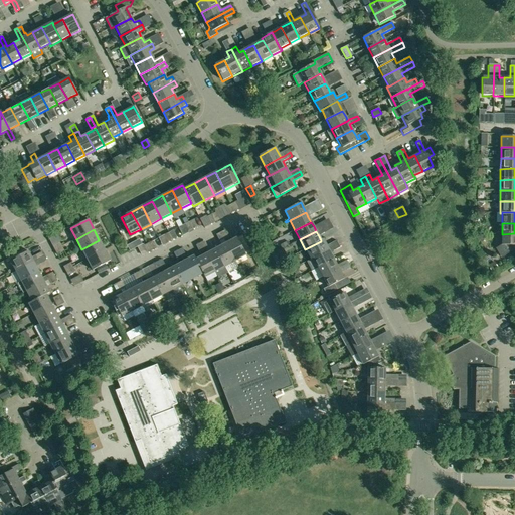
[(514,233),(502,234),(501,245),(497,247),(502,258),(514,250),(514,233)]
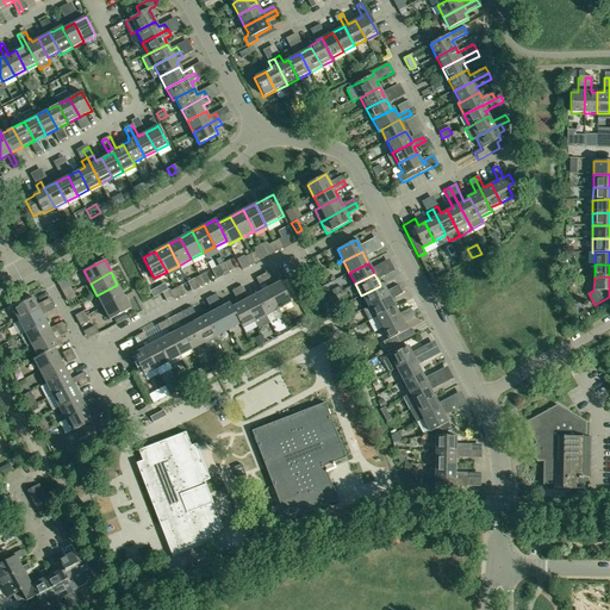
[(287,279),(280,282),(268,288),(279,310),(291,303),(291,302),(298,298),(287,279)]
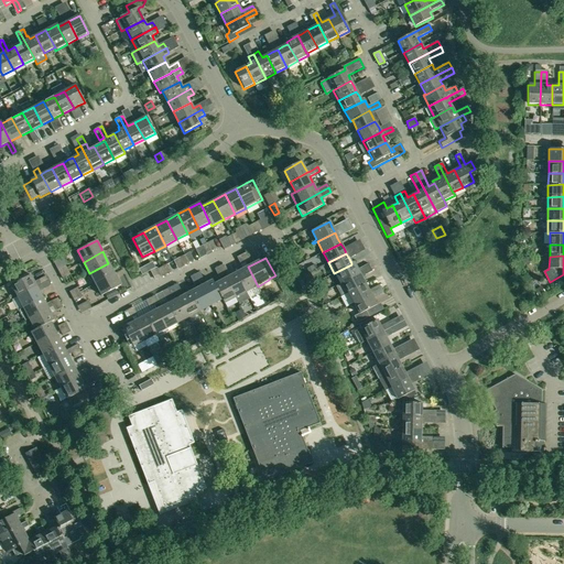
[(351,264),(334,273),(340,284),(343,283),(343,282),(370,268),(368,263),(358,269),(354,262),(351,263),(351,264)]
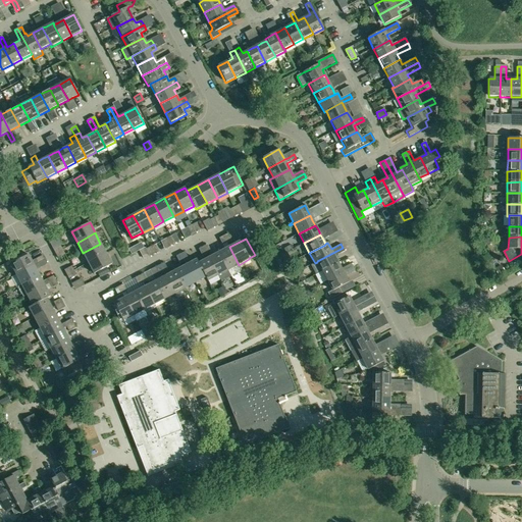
[(88,263),(106,254),(100,244),(83,253),(88,263)]
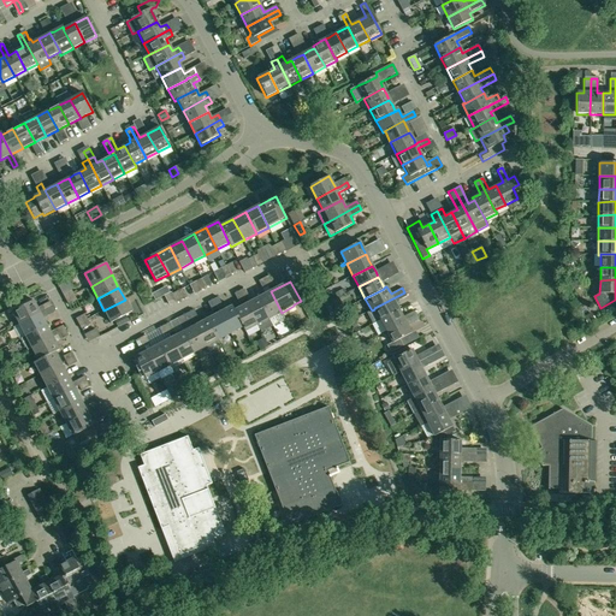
[(258,297),(270,319),(282,313),(271,291),(258,297)]
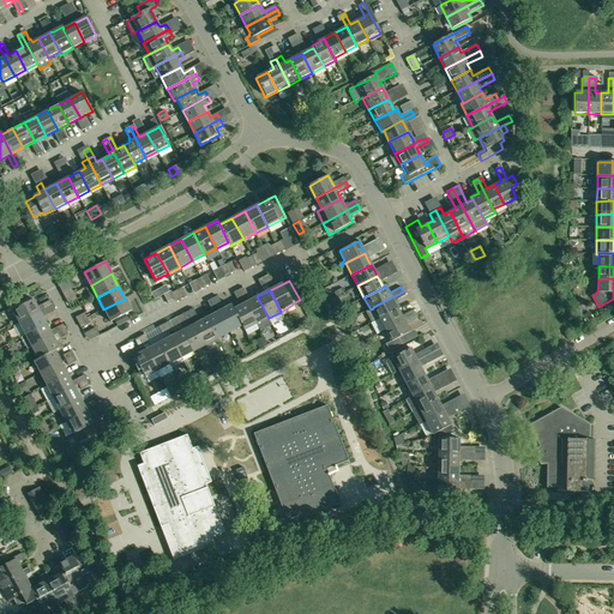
[(373,307),(373,308),(379,319),(398,309),(393,301),(405,295),(403,292),(373,307)]
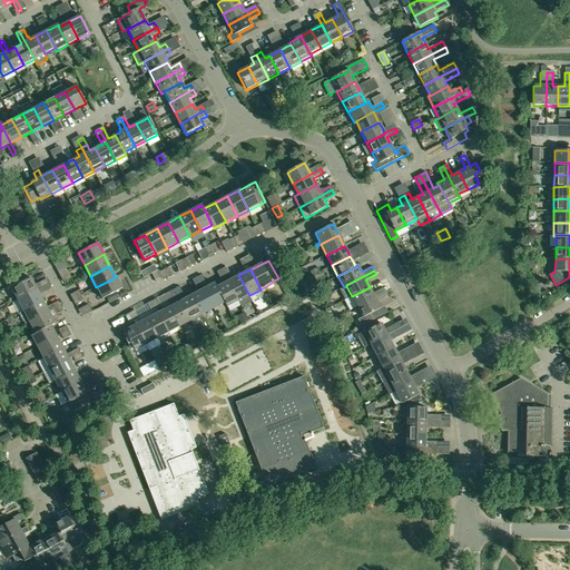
[(202,275),(197,277),(200,285),(206,283),(202,275)]
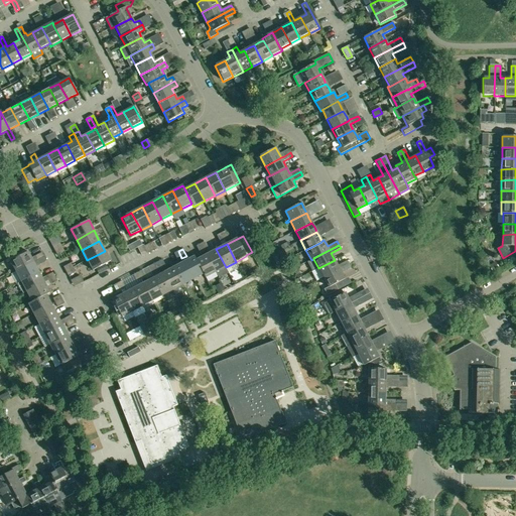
[(206,255),(215,272),(226,267),(216,249),(206,255)]
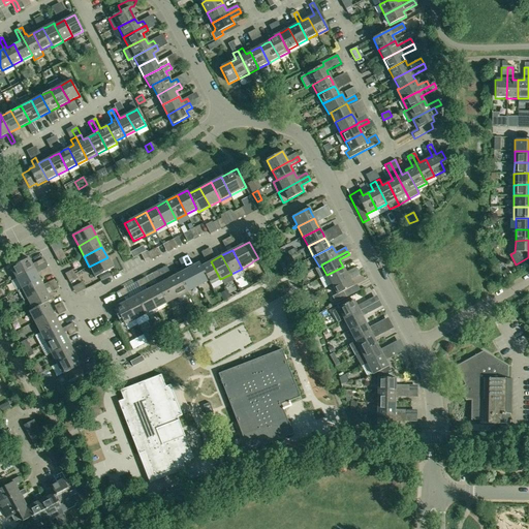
[(113,268),(107,257),(89,267),(95,277),(113,268)]
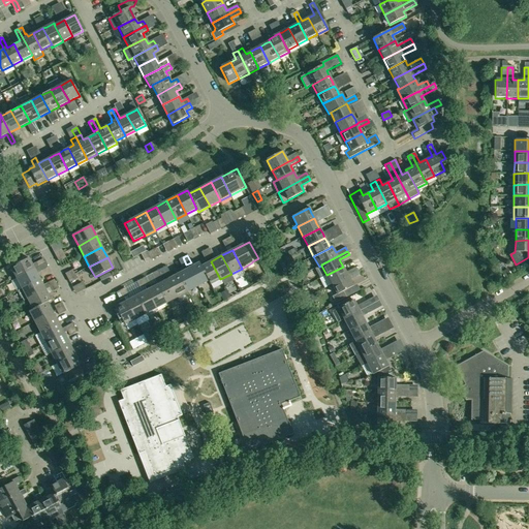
[(182,268),(186,265),(183,257),(178,259),(182,268)]
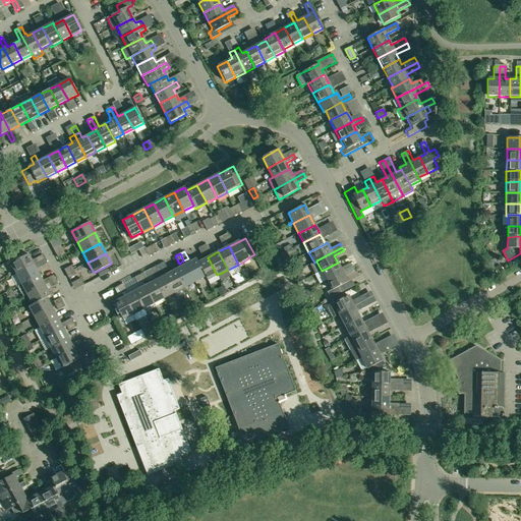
[(15,275),(34,265),(29,254),(10,264),(15,275)]
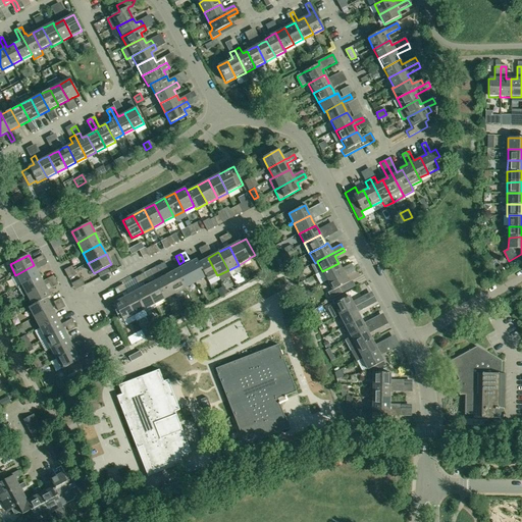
[(217,275),(208,258),(198,263),(205,277),(207,281),(217,275)]
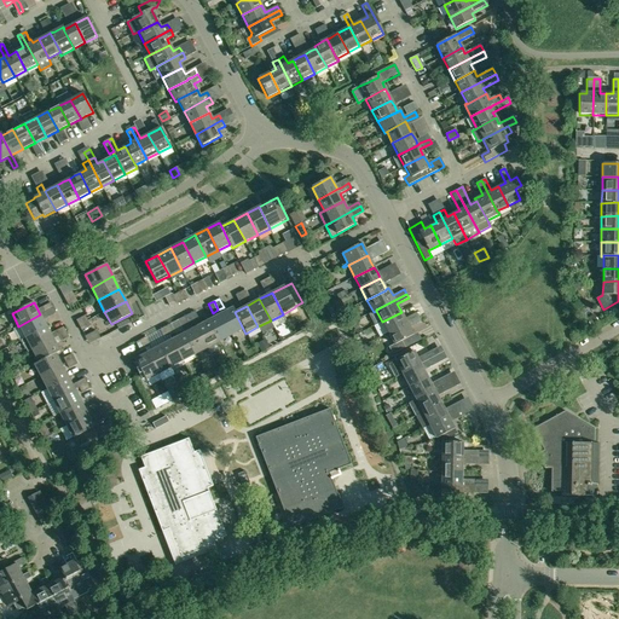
[(221,314),(232,335),(243,329),(235,312),(233,307),(221,314)]
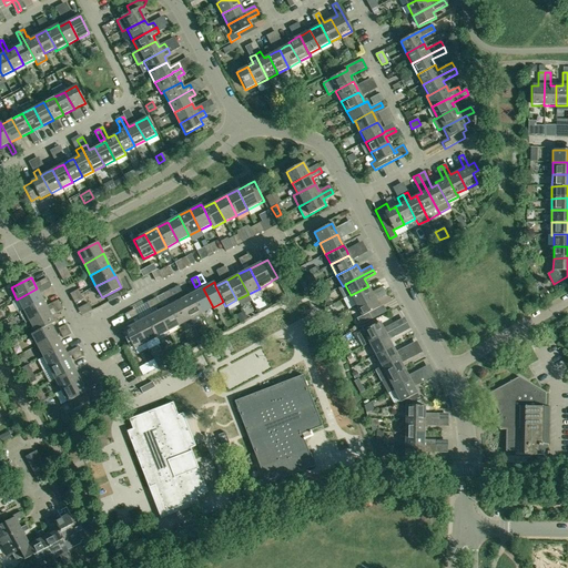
[(179,286),(174,288),(178,296),(183,294),(179,286)]
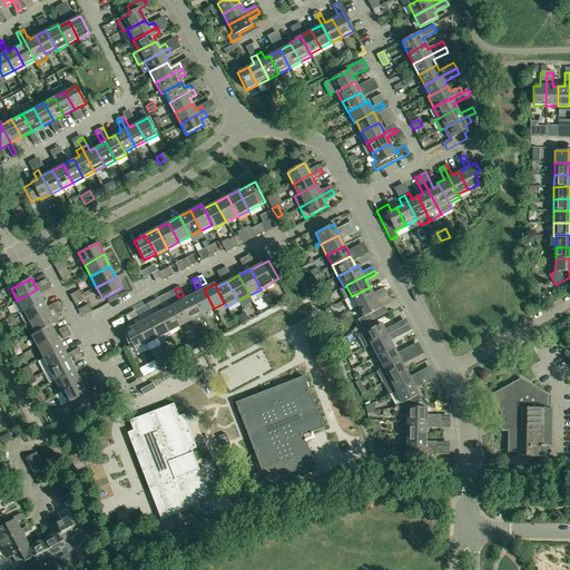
[(373,294),(370,287),(352,296),(357,307),(375,297),(373,294)]
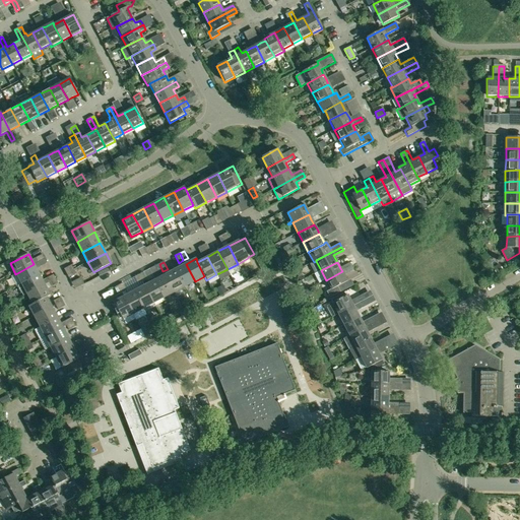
[(39,274),(34,264),(15,274),(21,284),(39,274)]
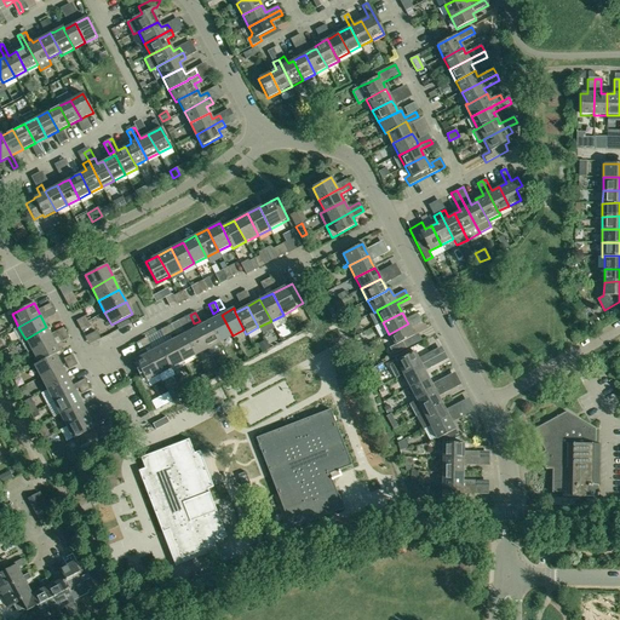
[(189,326),(194,323),(190,315),(184,317),(189,326)]
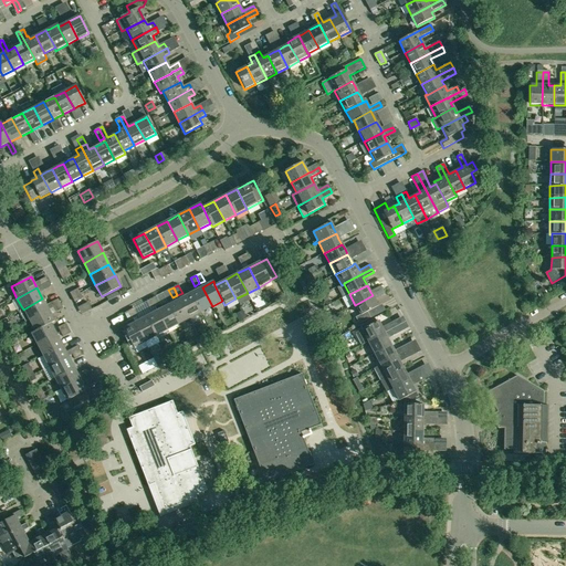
[(212,306),(202,287),(191,293),(201,313),(212,306)]
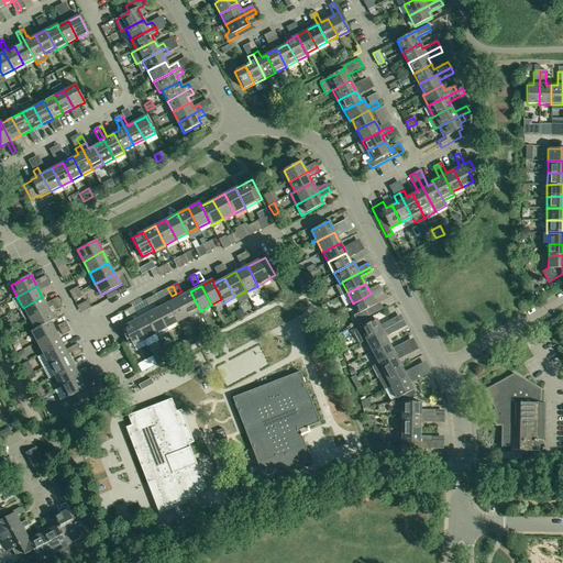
[(200,311),(190,291),(178,297),(189,317),(191,322),(202,316),(200,311)]
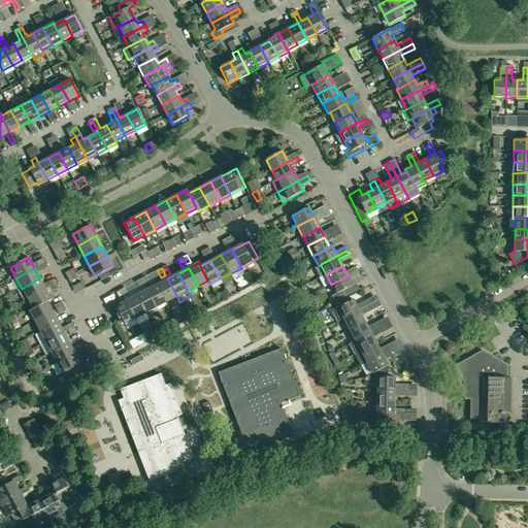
[(348,275),(331,285),(336,294),(332,297),(335,302),(347,296),(343,291),(353,286),(349,279),(348,275)]
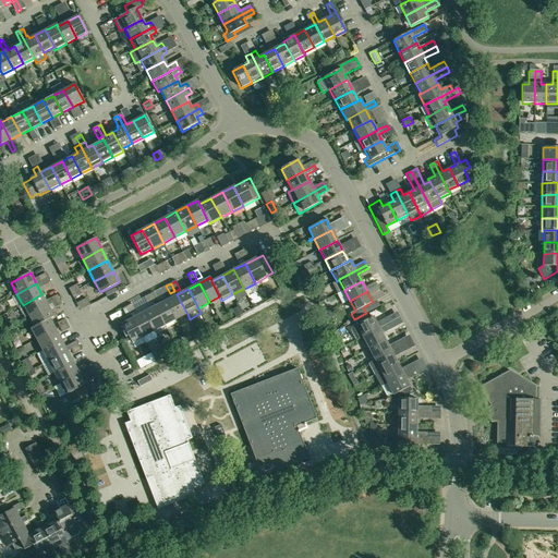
[(154,292),(148,294),(153,303),(158,300),(154,292)]
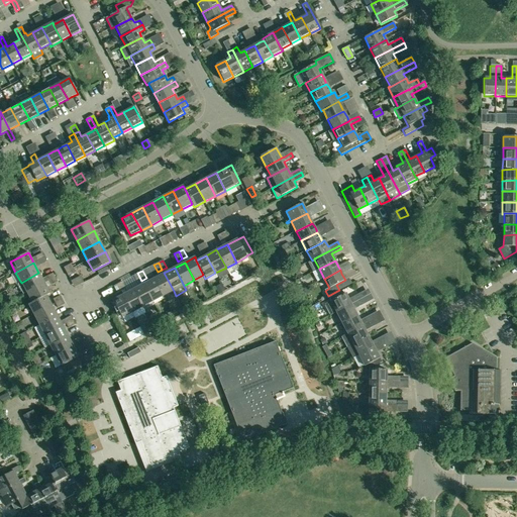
[(26,293),(44,284),(38,273),(21,283),(17,285),(22,295),(26,293)]
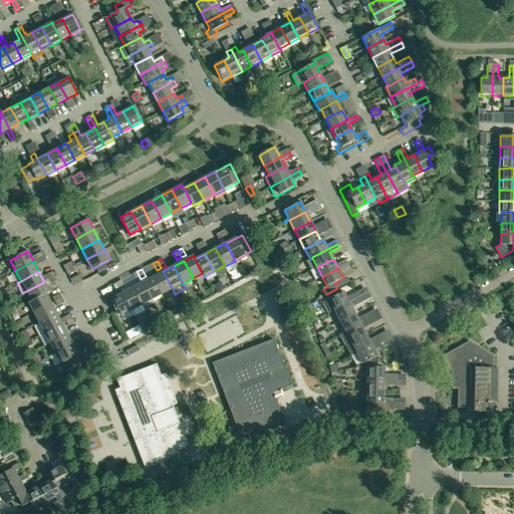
[(137,281),(141,279),(137,271),(133,274),(137,281)]
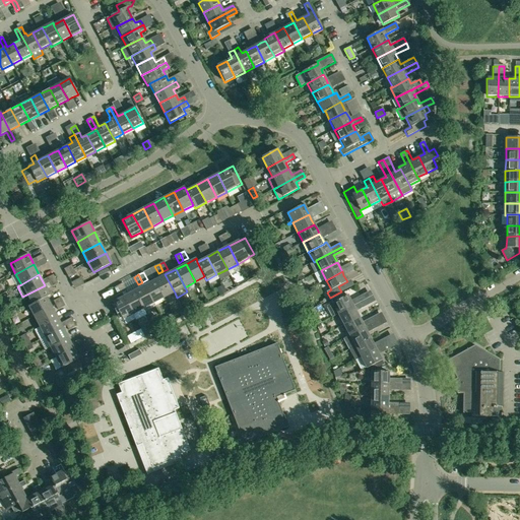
[(175,293),(165,274),(154,280),(165,298),(175,293)]
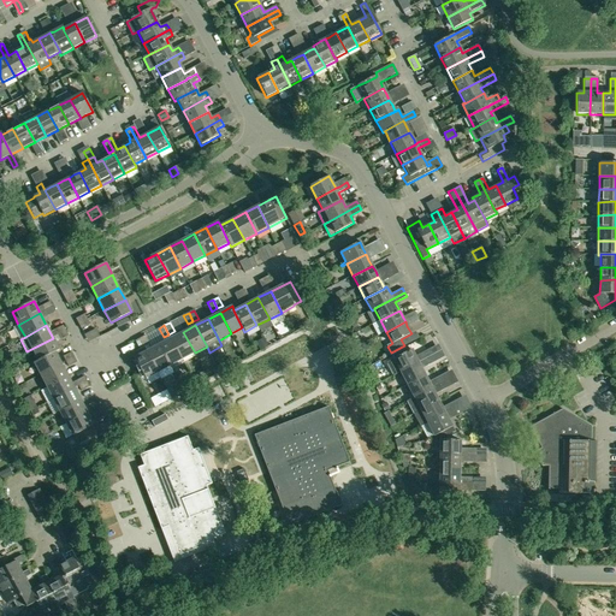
[(195,353),(183,332),(171,338),(182,360),(195,353)]
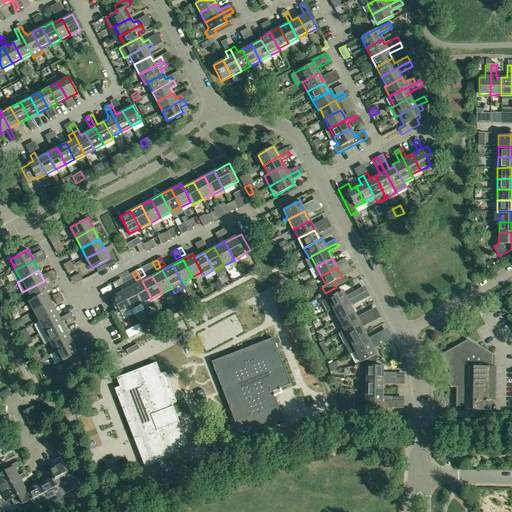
[(44,281),(26,290),(31,300),(46,293),(49,291),(44,281)]
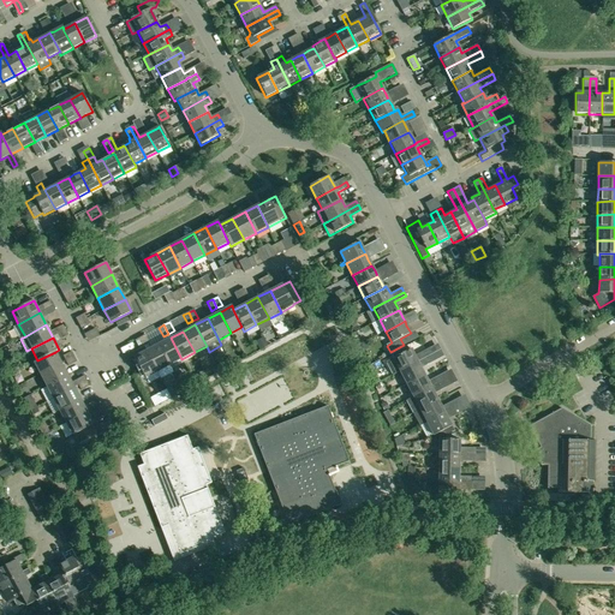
[(169,365),(181,359),(171,338),(159,344),(169,365)]
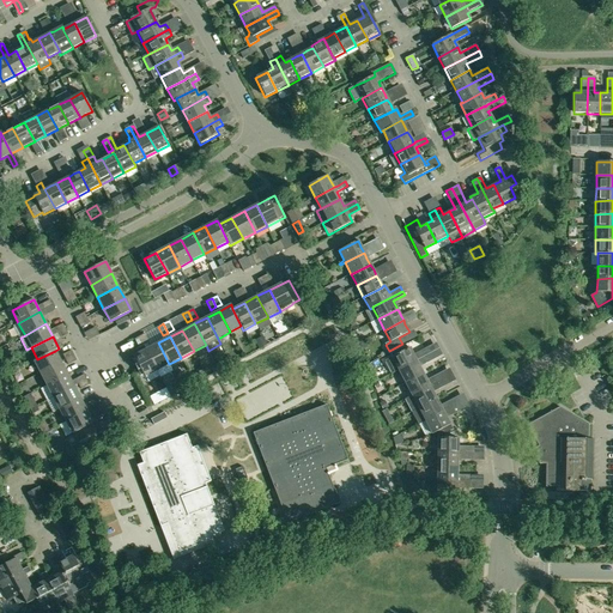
[(262,337),(254,340),(259,349),(267,345),(262,337)]
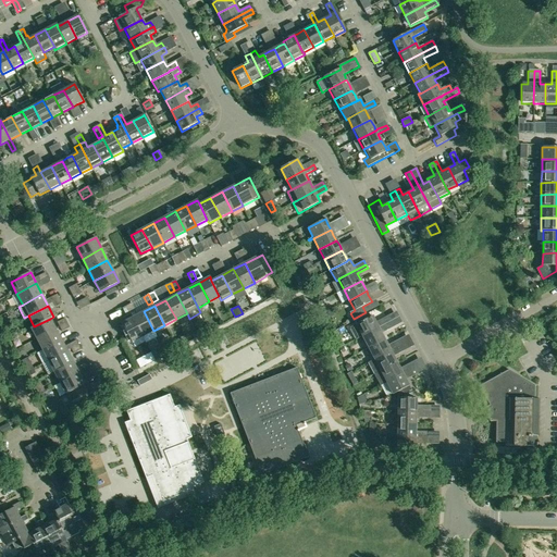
[(153,331),(144,311),(133,318),(143,336),(153,331)]
